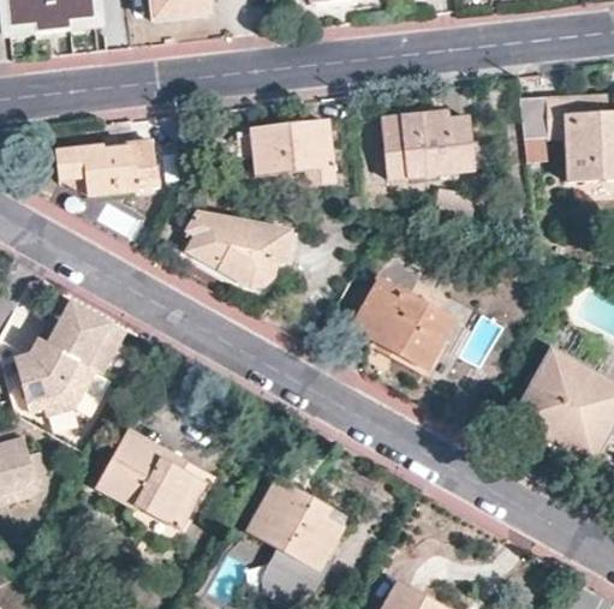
[(6,0),(9,25),(35,23),(36,30),(55,28),(70,27),(70,19),(95,17),(93,0),(6,0)]
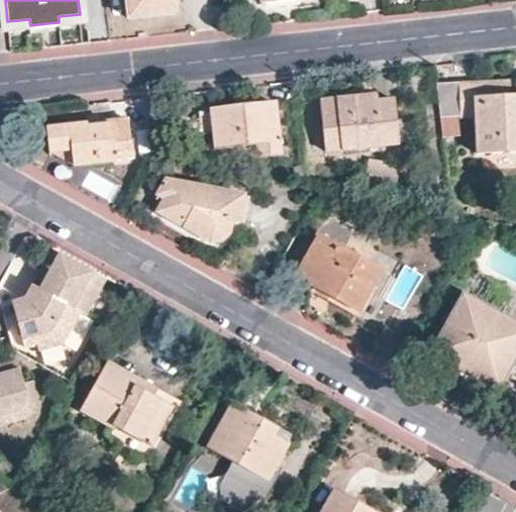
[(178,8),(177,0),(126,0),(128,14),(156,11),(178,8)]
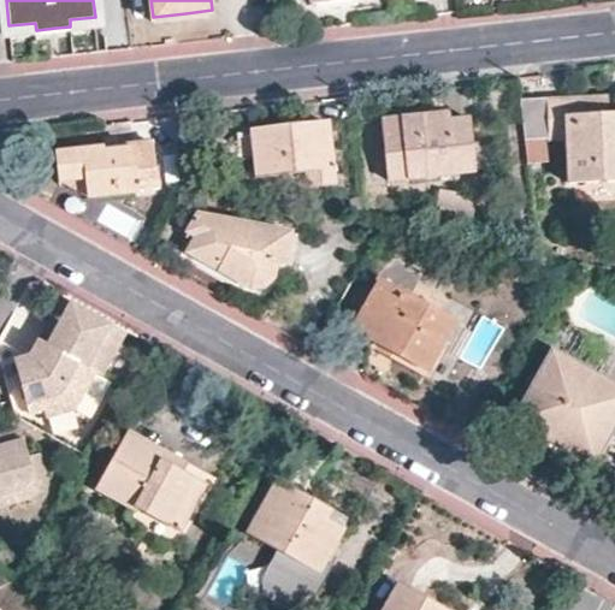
[(548,155),(547,132),(566,131),(568,178),(614,175),(614,108),(596,110),(596,93),(556,94),(545,94),(545,92),(518,93),(521,118),(525,157),(548,155)]
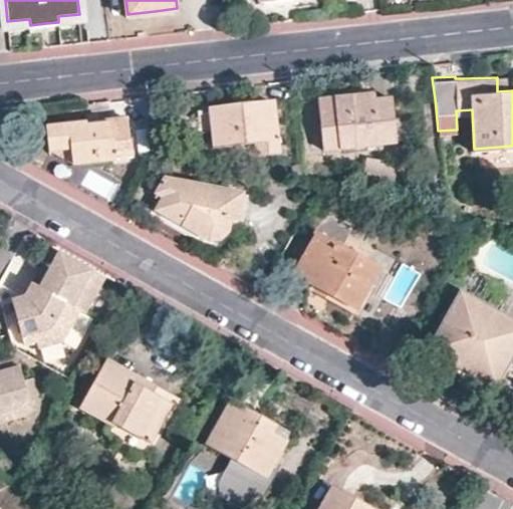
[(397,138),(393,93),(362,97),(351,98),(351,91),(318,95),(323,145),(397,138)]
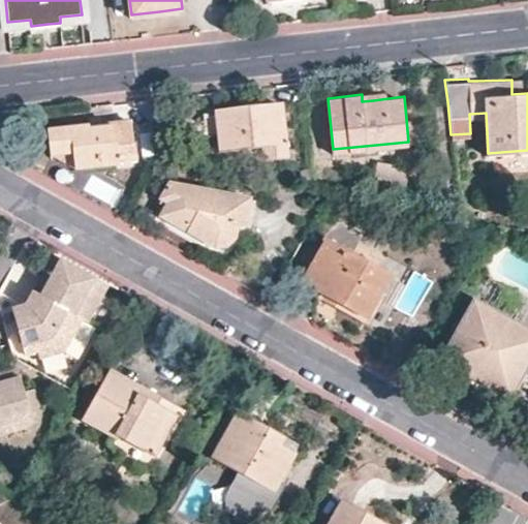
[(286,154),(281,102),(243,106),(217,110),(221,148),(266,144),(267,156),(286,154)]
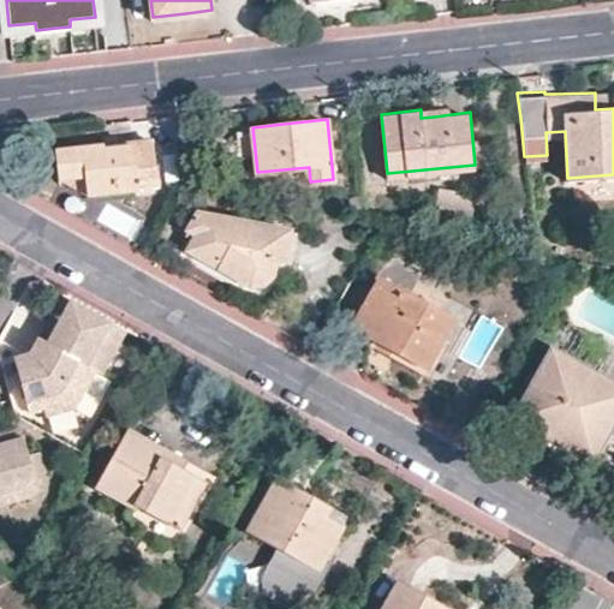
[(156,186),(150,138),(113,142),(53,149),(57,177),(83,174),(87,193),(156,186)]
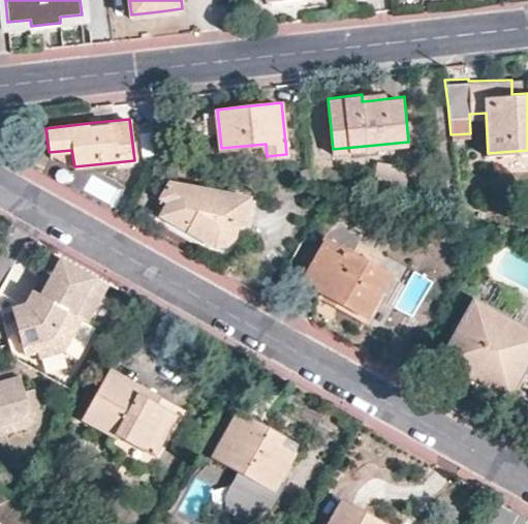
[(247,230),(253,195),(169,181),(160,197),(168,201),(160,214),(173,220),(208,241),(216,242),(223,240),(230,236),(234,227),(247,230)]
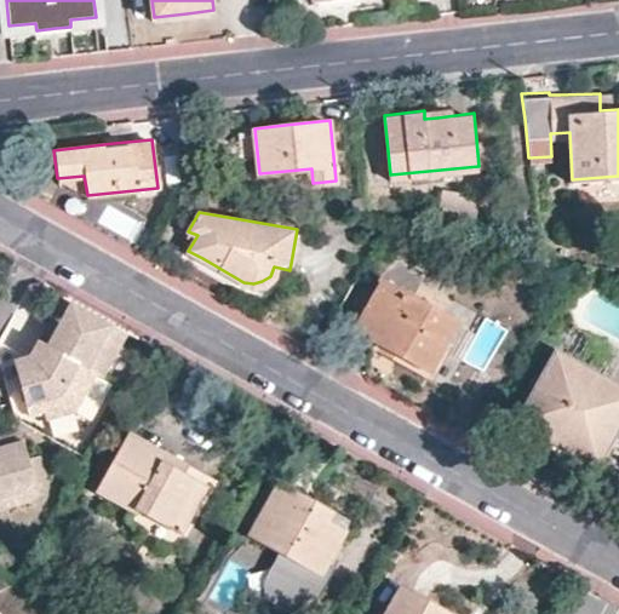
[(429,368),(457,320),(382,279),(354,327),(368,334),(429,368)]
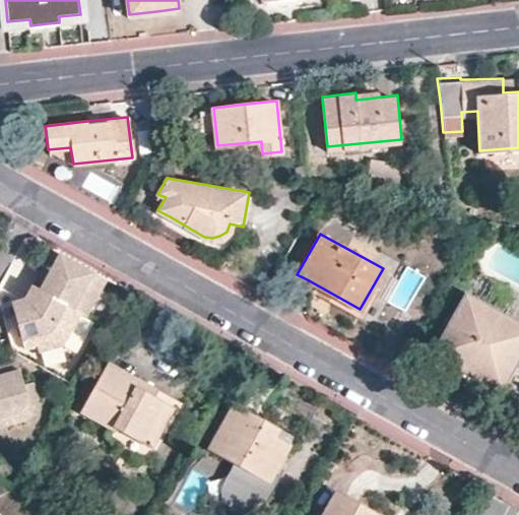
[(40,244),(38,235),(22,238),(28,247),(40,244)]
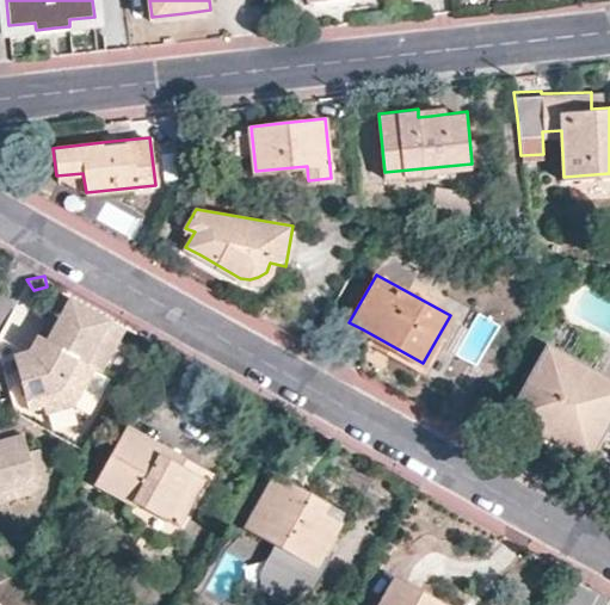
[(60,288),(35,332),(94,365),(100,369),(125,323),(85,301),(60,288)]
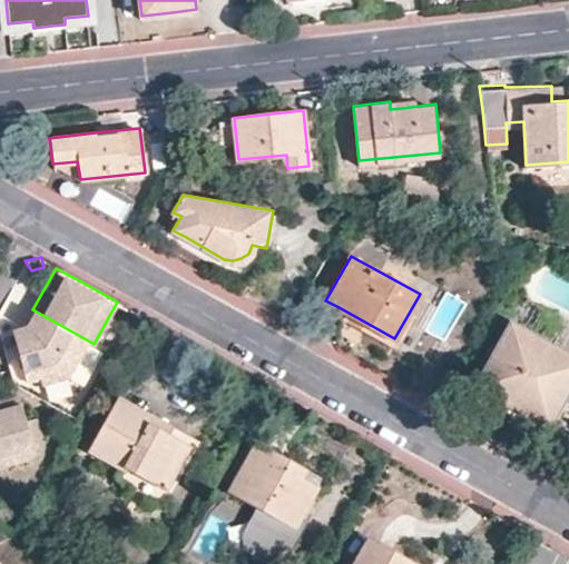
[(88,340),(32,309),(27,320),(11,326),(27,378),(39,375),(41,383),(69,375),(88,340)]
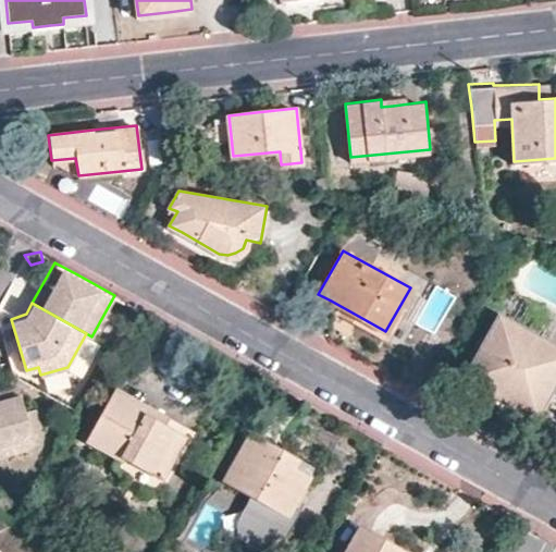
[(541,406),(555,380),(555,344),(499,313),(465,375),(487,388),(493,378),(541,406)]
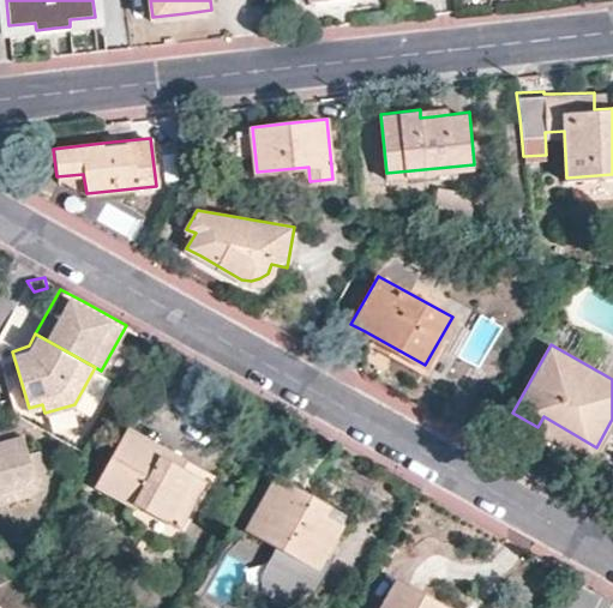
[(592,456),(596,447),(544,416),(538,427),(560,439),(592,456)]
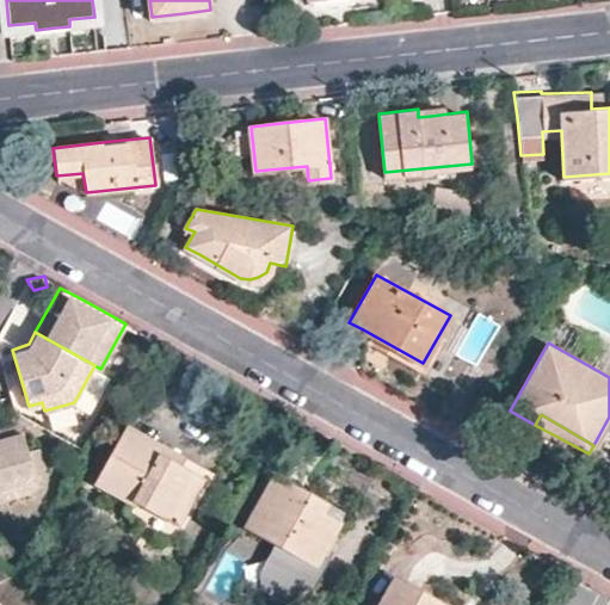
[(28,446),(19,419),(0,423),(0,486),(26,479),(32,464),(28,446)]
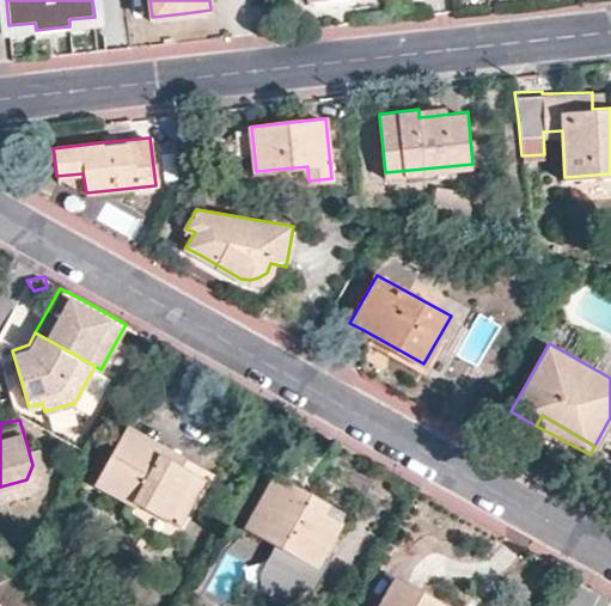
[(203,476),(164,453),(167,445),(158,440),(127,422),(95,479),(135,502),(138,499),(177,521),(203,476)]
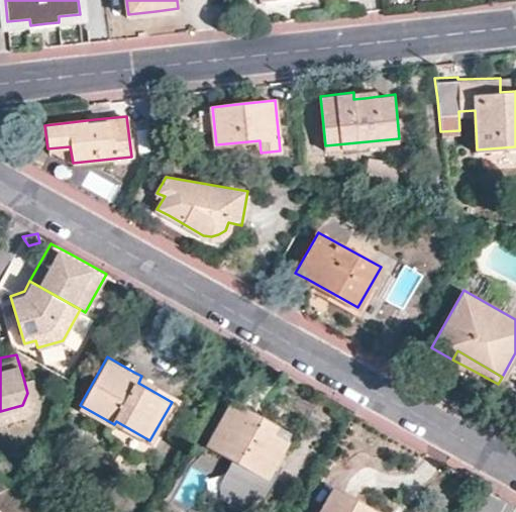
[(0,421),(29,413),(38,392),(33,375),(23,378),(27,393),(22,405),(0,411),(0,421)]
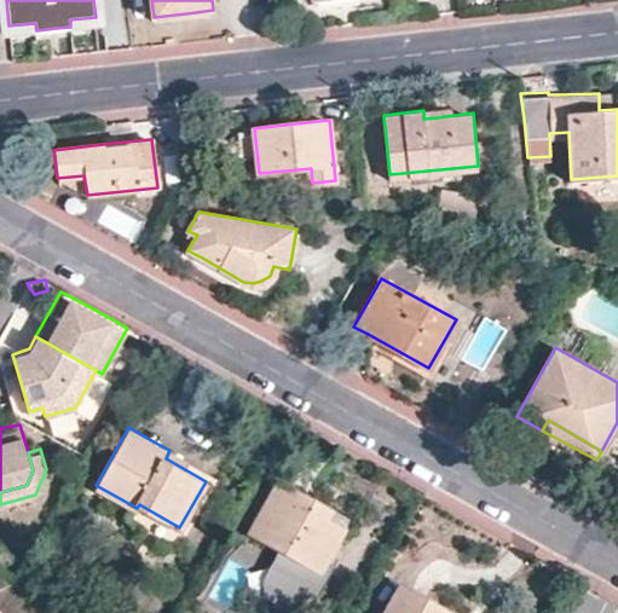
[(316,499),(277,476),(247,530),(277,548),(261,574),(263,599),(288,612),(295,612),(310,589),(317,594),(335,562),(325,559),(348,518),(316,499)]
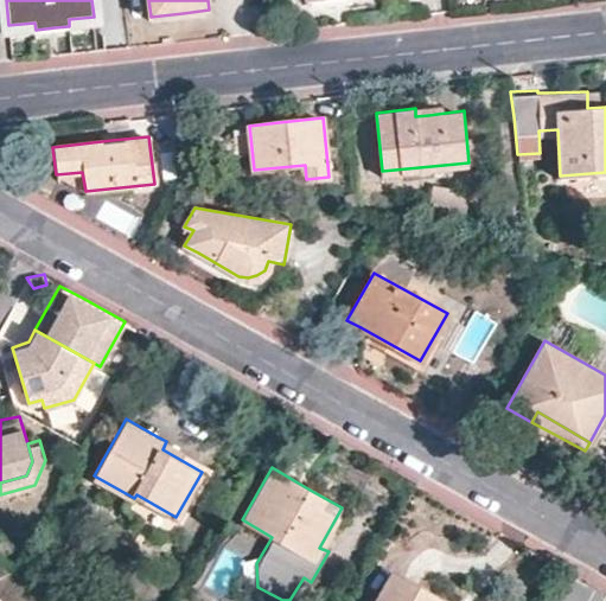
[(442,600),(393,573),(376,600),(442,600)]
